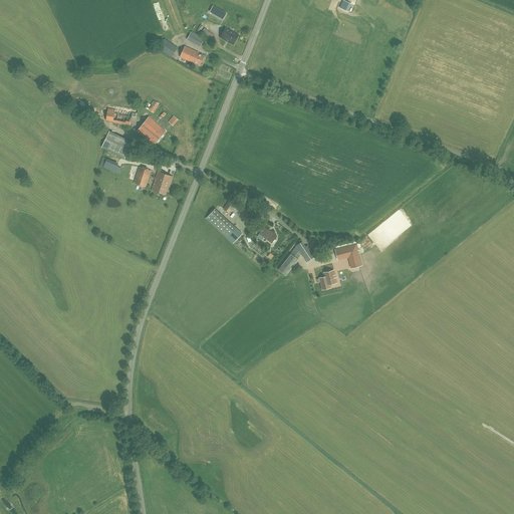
[(346,10),(349,3),(343,1),(340,8),(346,10)]
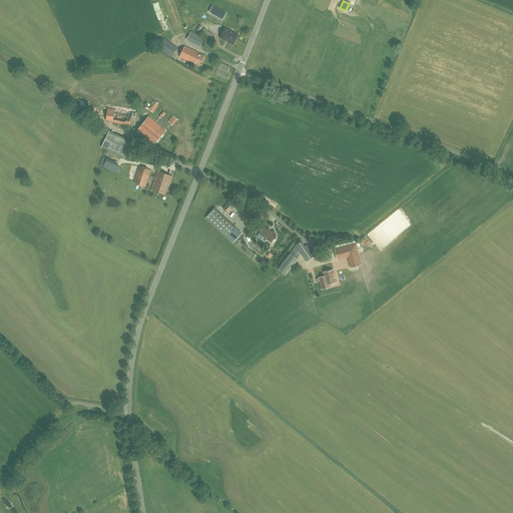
[(212,13),(219,17),(223,12),(217,8),(215,7),(213,11),(212,13)]
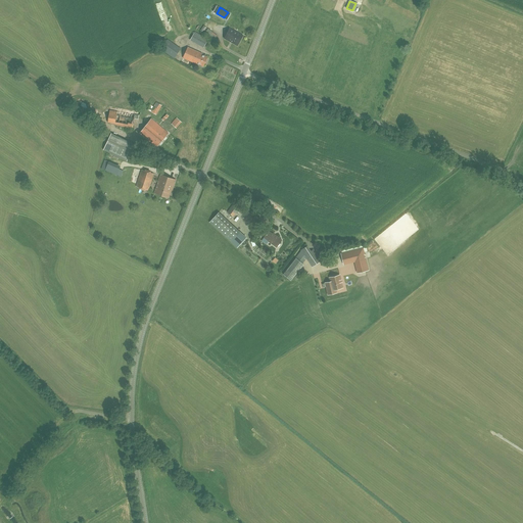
[(177,25),(180,32),(190,27),(186,19),(181,21),(182,22),(177,25)]
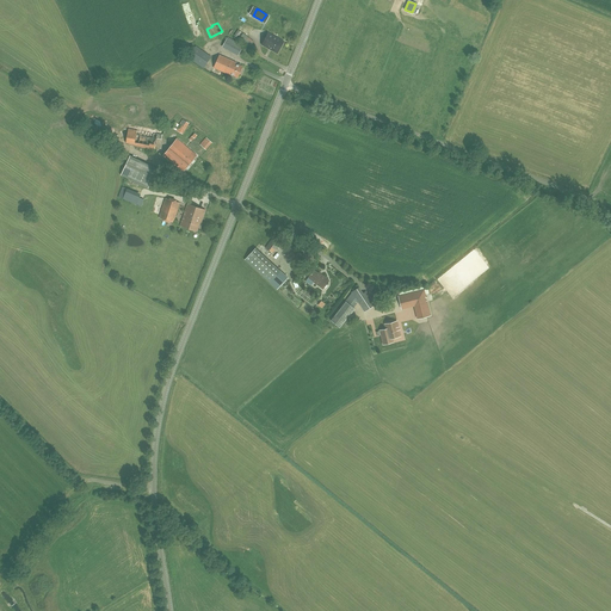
[(265,39),(281,48),(284,42),(273,36),(276,32),(270,30),(269,34),(269,32),(265,39)]
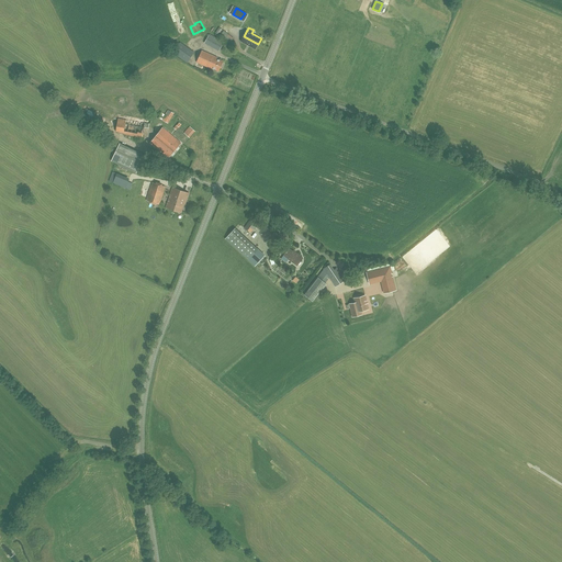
[(224,31),(220,36),(229,44),(232,46),(235,43),(232,41),(234,38),(224,31)]
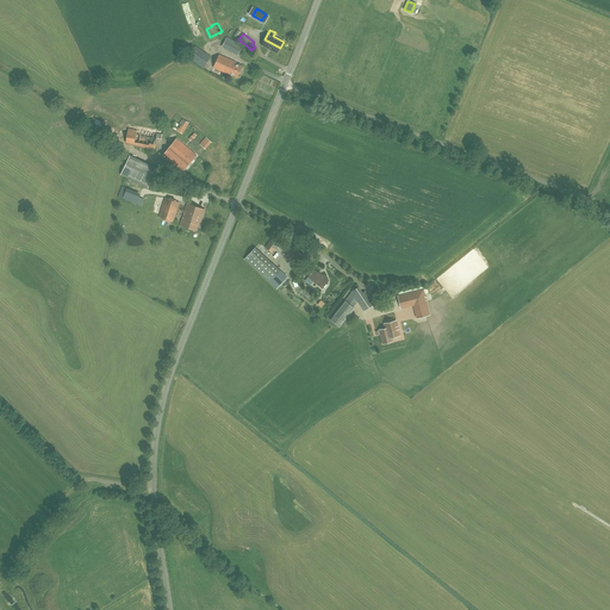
[(243,47),(228,37),(222,47),(238,56),(243,47)]
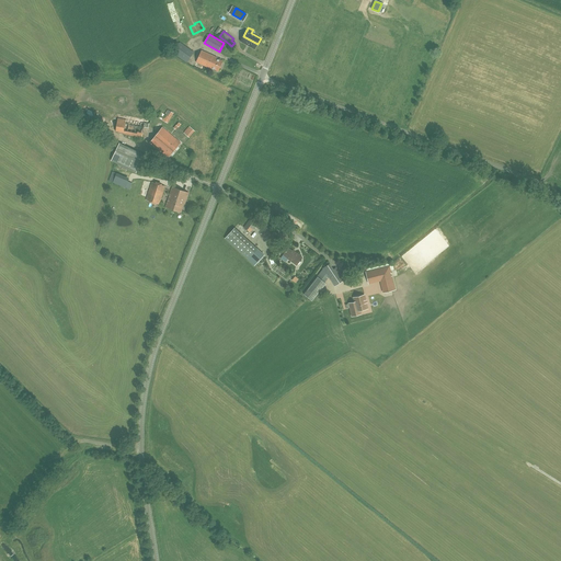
[(258,44),(243,36),(240,42),(254,49),(258,44)]
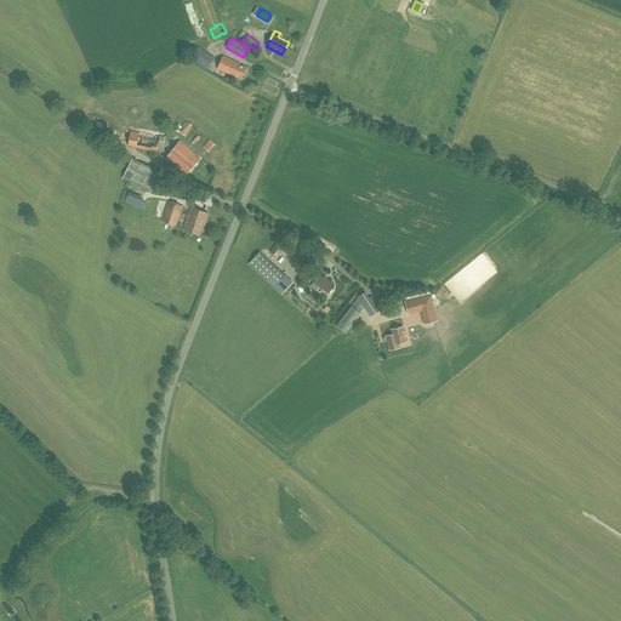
[(215,58),(199,47),(192,58),(208,69),(215,58)]
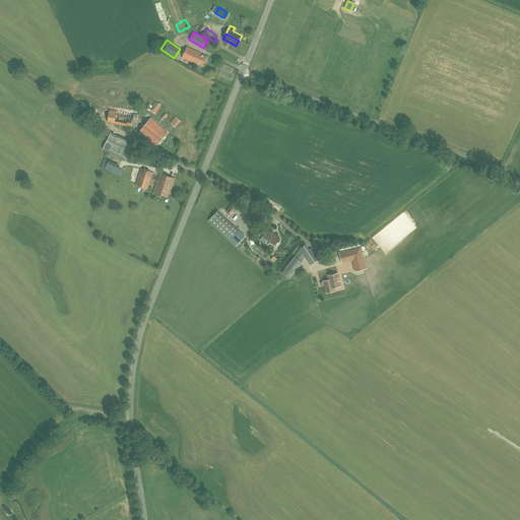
[(202,66),(206,57),(201,54),(201,53),(187,47),(182,58),(194,63),(195,62),(202,66)]
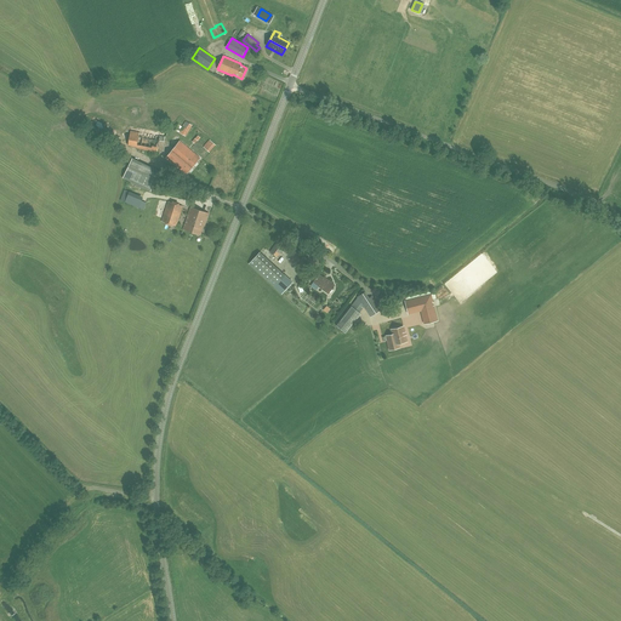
[(182,126),(177,124),(174,130),(178,132),(186,136),(193,125),(186,121),(182,126)]
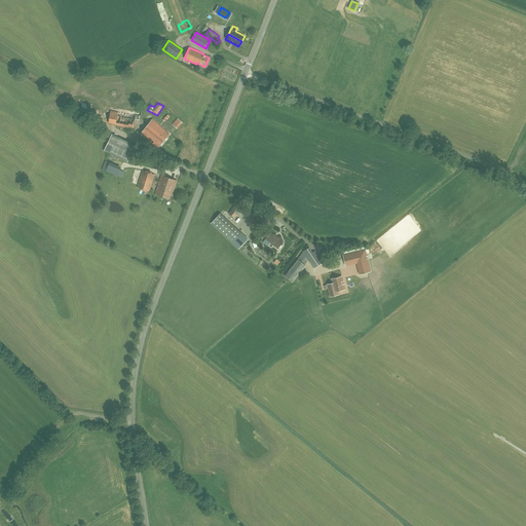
[(109,123),(114,123),(113,124),(116,124),(115,125),(134,128),(134,125),(135,126),(136,119),(140,120),(140,115),(136,115),(116,112),(111,111),(109,123)]
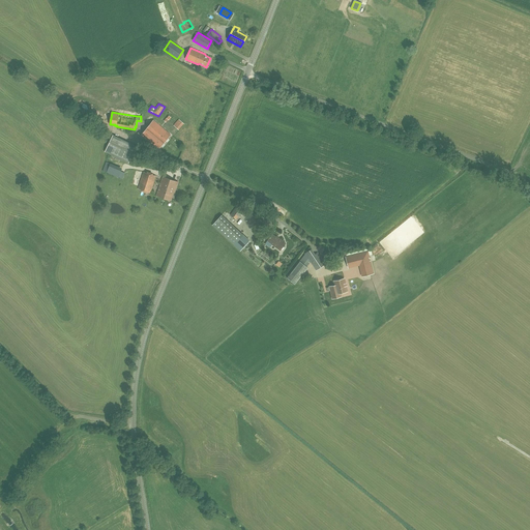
[(179,130),(184,124),(179,119),(174,125),(179,130)]
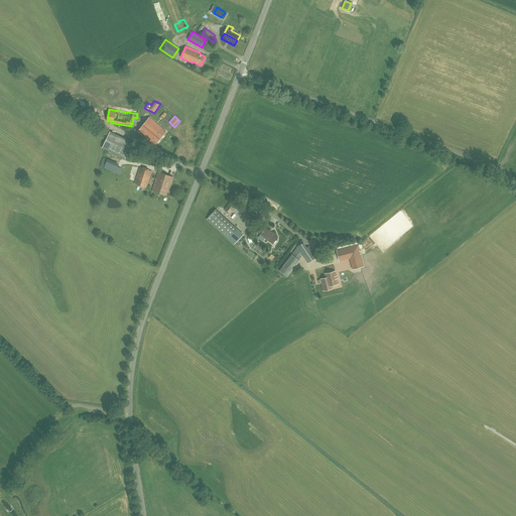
[(154,145),(166,131),(150,117),(138,131),(154,145)]
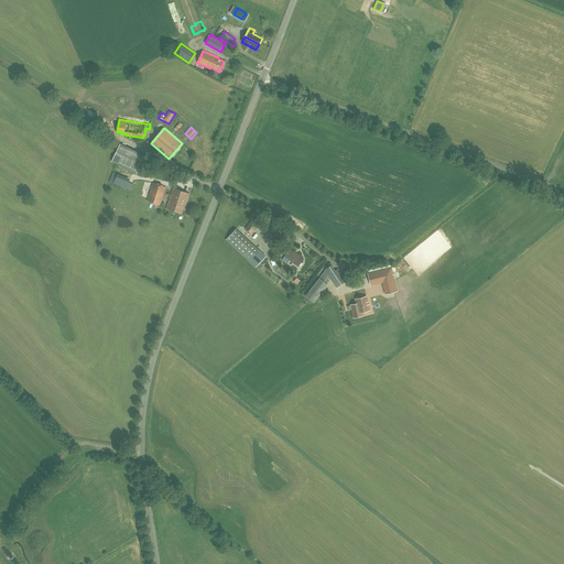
[(120,143),(118,149),(111,161),(122,166),(134,172),(137,173),(145,155),(136,151),(120,143)]
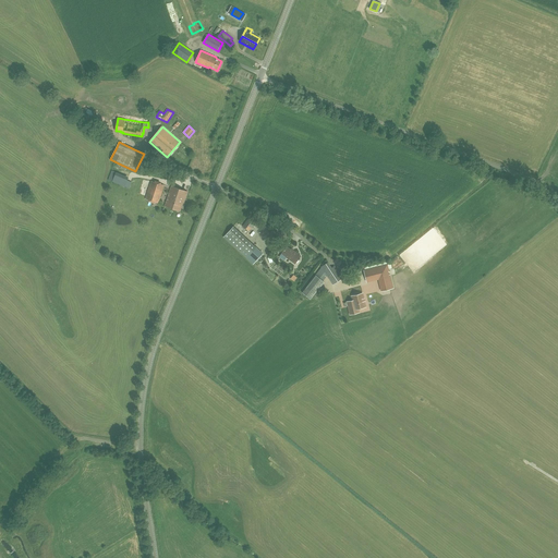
[(165,167),(155,161),(152,169),(161,173),(165,167)]
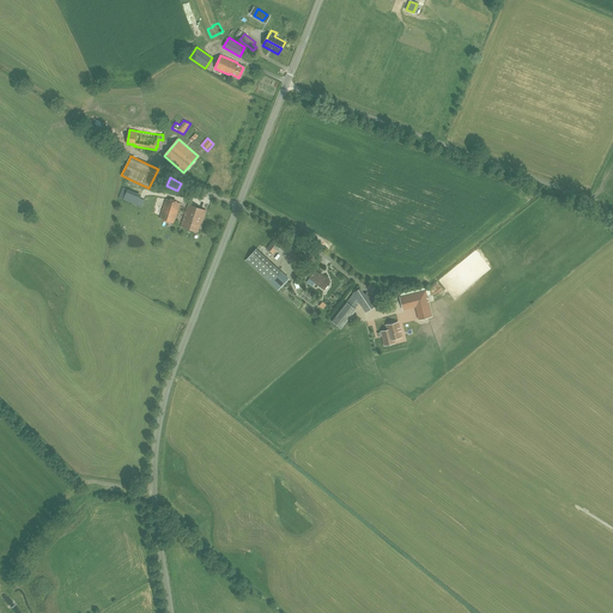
[(141,194),(122,187),(119,198),(123,199),(123,200),(138,205),(143,207),(145,200),(140,198),(141,194)]
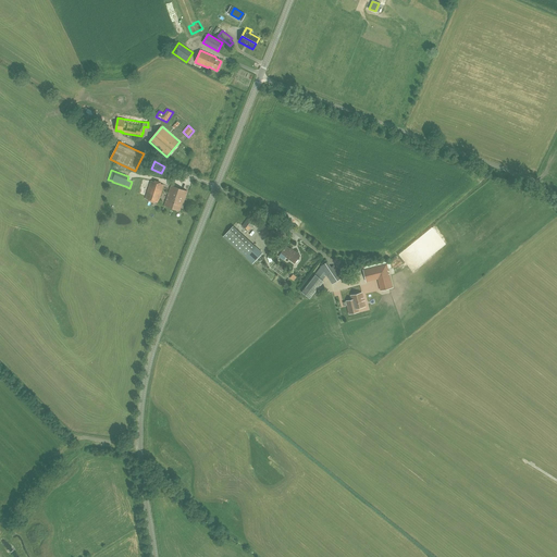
[(161,183),(156,181),(156,182),(150,181),(144,198),(148,200),(148,201),(155,203),(155,202),(158,203),(164,185),(161,184),(161,183)]
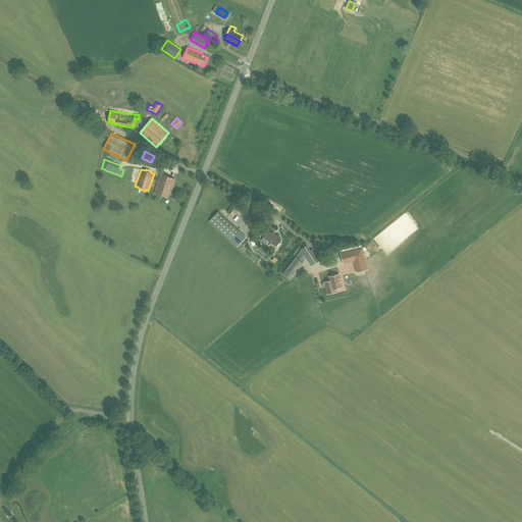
[(161,195),(167,176),(160,174),(154,193),(161,195)]
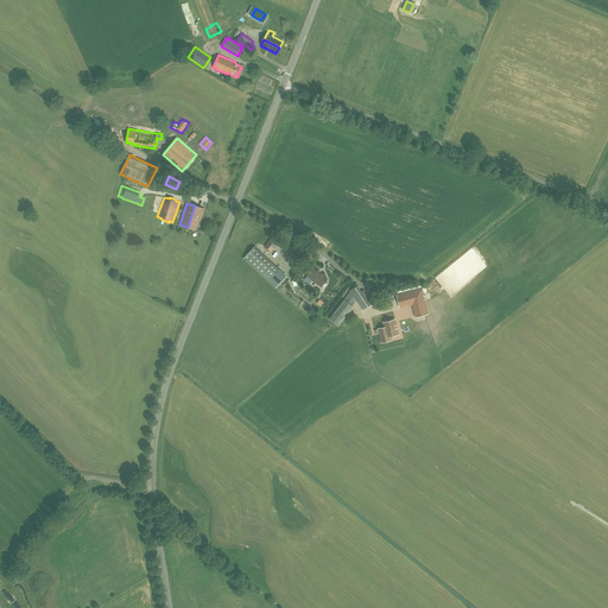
[(204,209),(195,206),(188,227),(196,230),(200,221),(201,221),(204,209)]
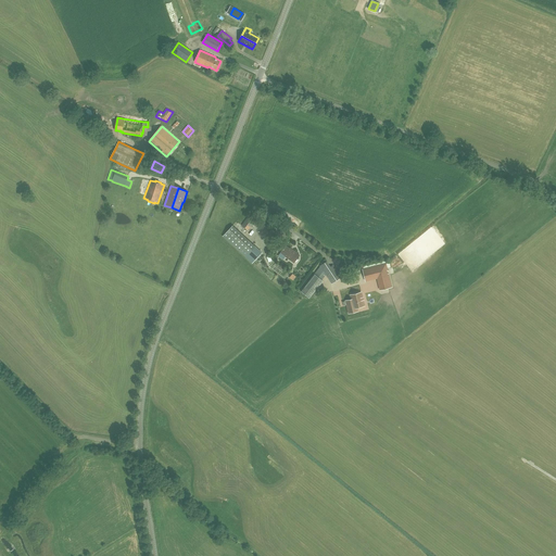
[(255,220),(250,216),(242,226),(249,230),(255,220)]
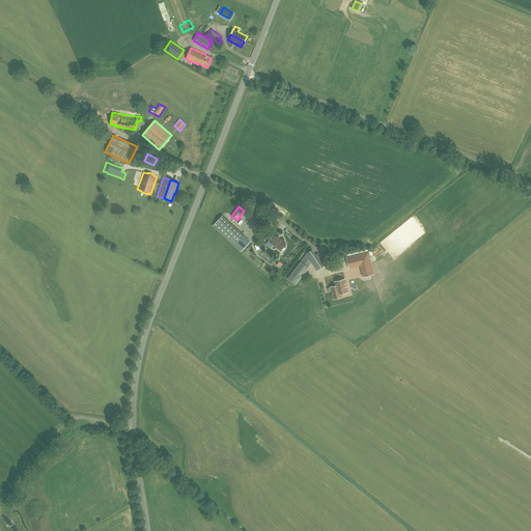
[(250,241),(223,216),(213,225),(241,251),(250,241)]
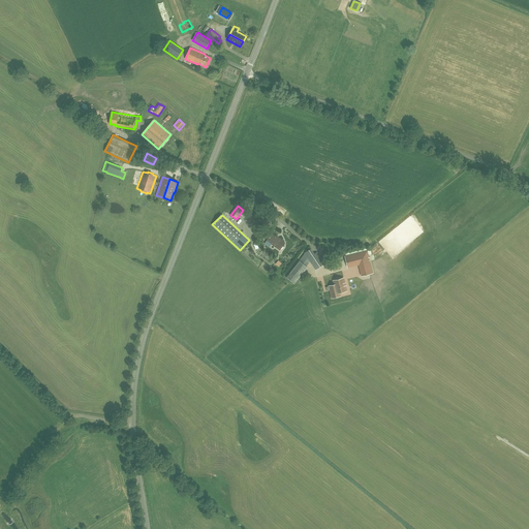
[(277,225),(260,215),(257,220),(274,230),(277,225)]
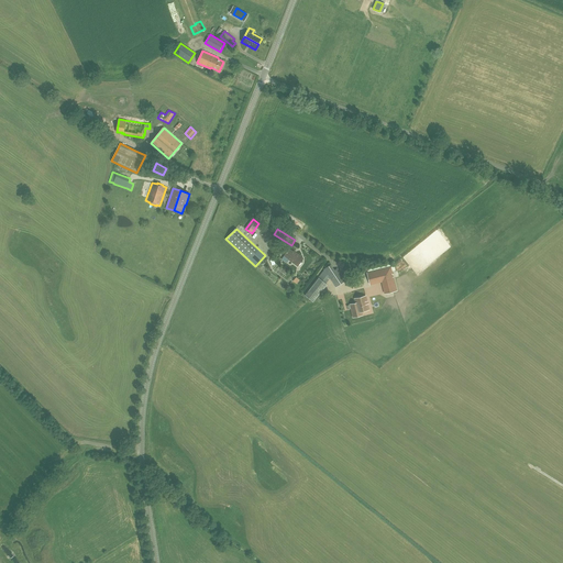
[(289,249),(284,256),(298,266),(304,258),(296,253),(289,249)]
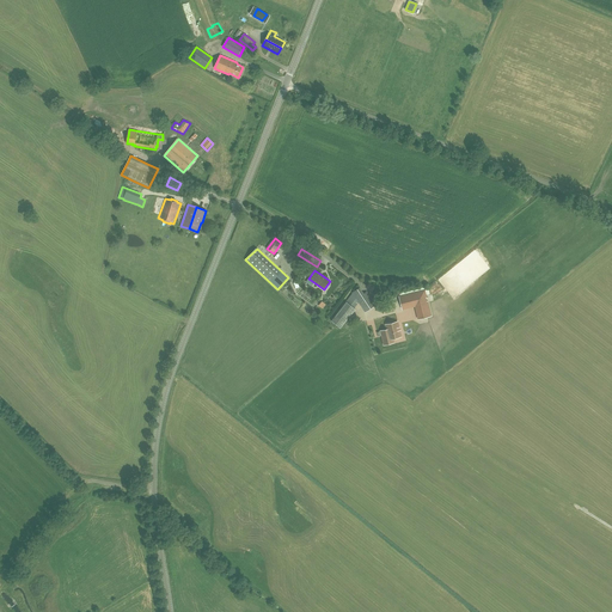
[(366,312),(375,305),(367,292),(363,294),(360,288),(353,293),(359,303),(366,312)]
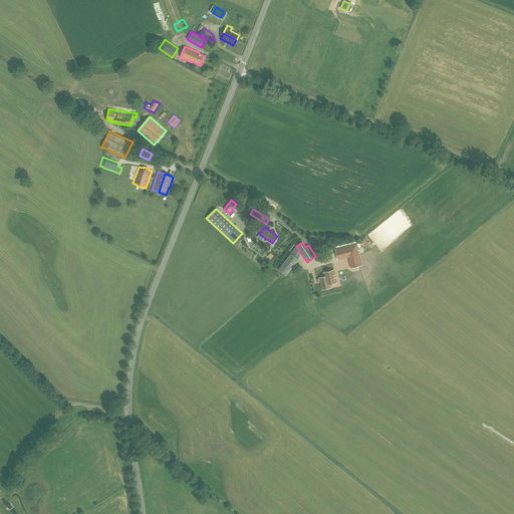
[(352,267),(362,265),(359,253),(358,253),(357,250),(358,250),(357,244),(335,249),(338,259),(349,256),(352,267)]
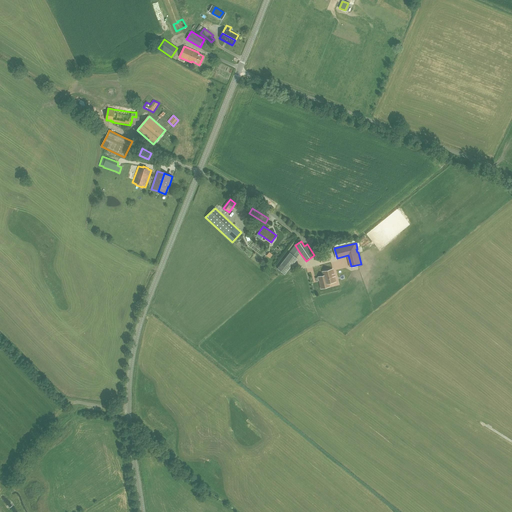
[(298,259),(296,257),(300,253),(295,245),(290,252),(277,268),(285,275),(298,259)]
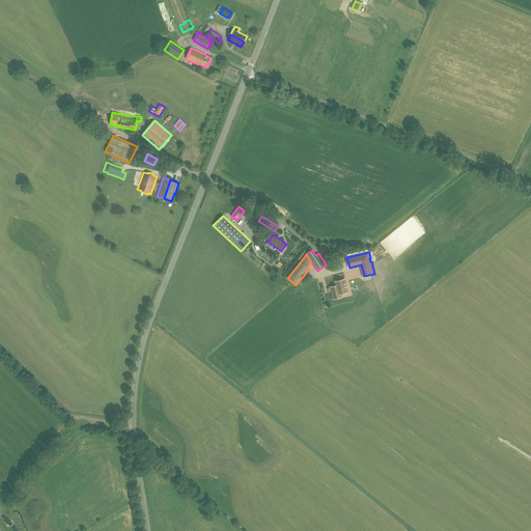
[(341,294),(348,291),(345,279),(334,282),(335,286),(330,287),(333,299),(342,297),(341,294)]
